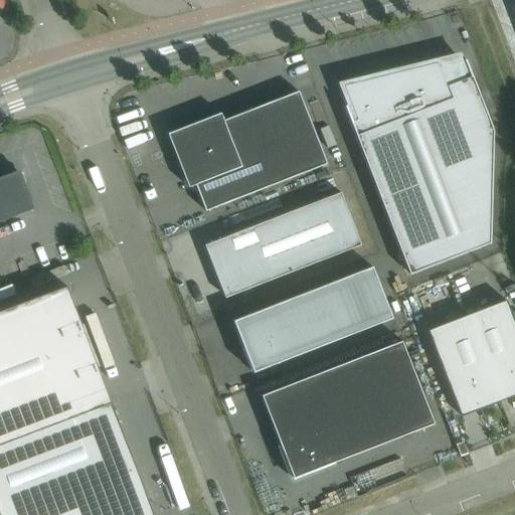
[(409,275),(490,242),(493,131),(470,72),(469,73),(470,76),(448,86),(439,62),(342,87),(356,123),(353,124),(351,119),(349,120),(409,275)]
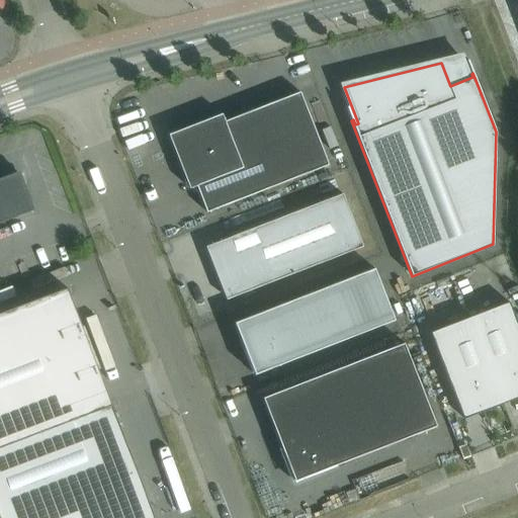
[(196,186),(206,212),(328,165),(299,92),(225,121),(222,114),(168,136),(189,189),(196,186)]
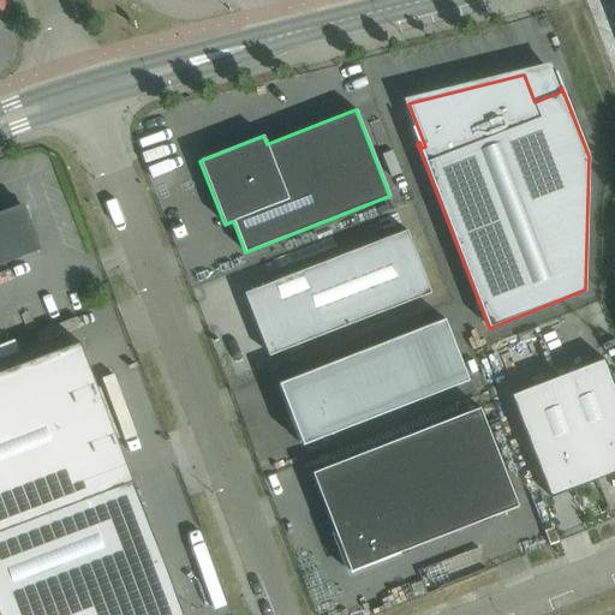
[(0,266),(41,250),(23,203),(0,212),(0,266)]
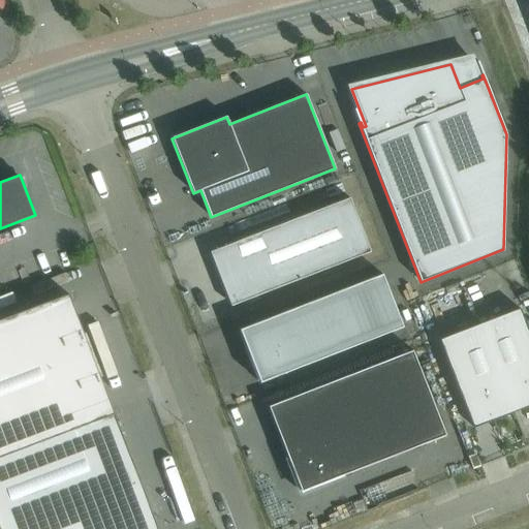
[(234,305),(370,252),(349,198),(213,251),(213,252),(214,252),(234,304),(232,304),(234,305)]
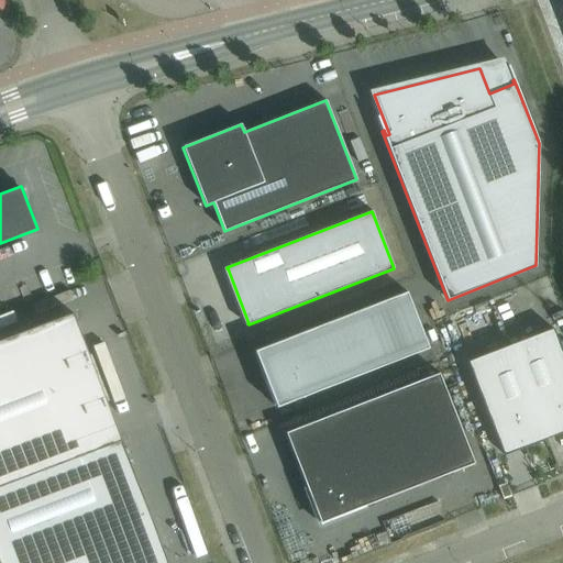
[(429,349),(407,293),(255,351),(265,378),(276,408),(295,401),(295,400),(429,349)]
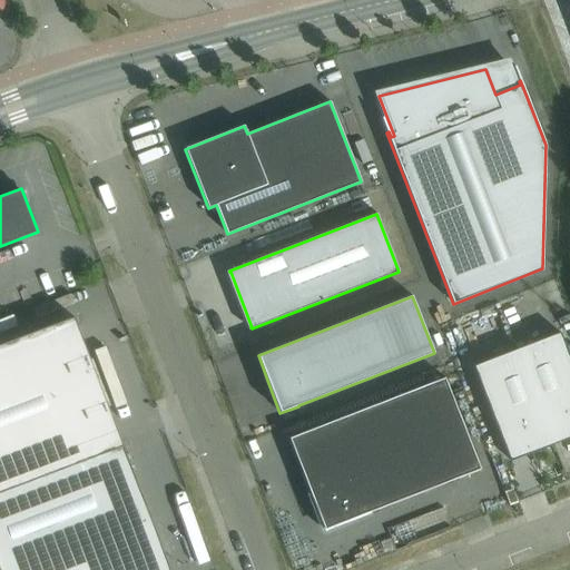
[(74,317),(0,345),(0,493),(118,449),(123,448),(121,442),(116,444),(106,415),(104,411),(106,410),(102,400),(99,402),(86,367),(89,366),(86,356),(84,357),(71,324),(76,323),(74,317)]
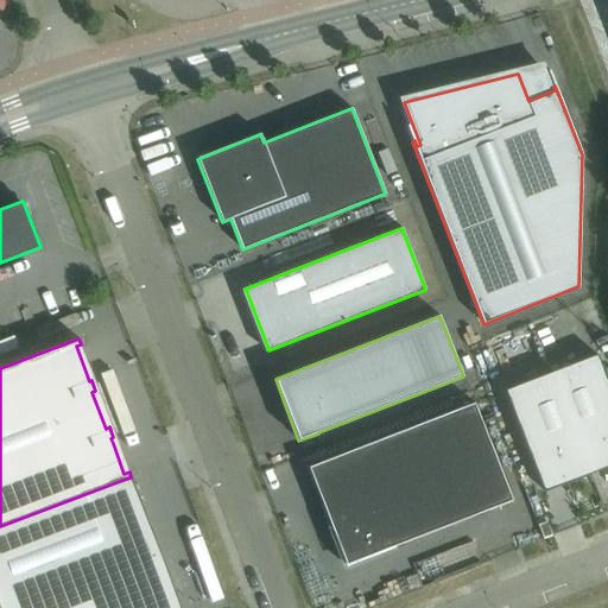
[(551,373),(505,391),(544,492),(548,491),(545,487),(562,481),(562,482),(607,463),(607,384),(597,355),(574,363),(564,342),(542,350),(551,373)]
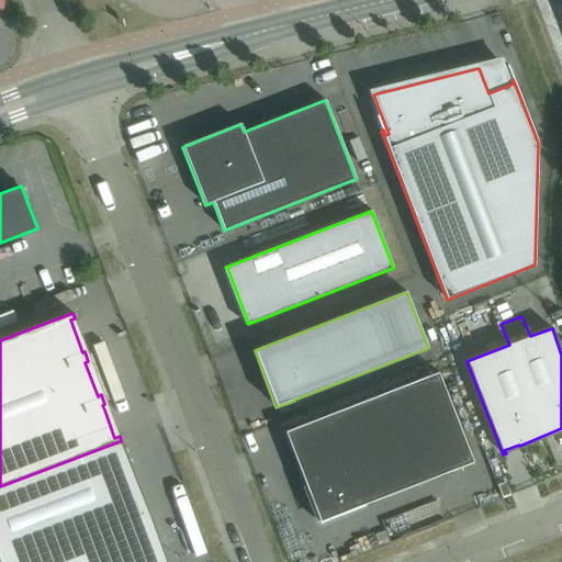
[(319,523),(473,463),(438,372),(284,433),(319,523)]
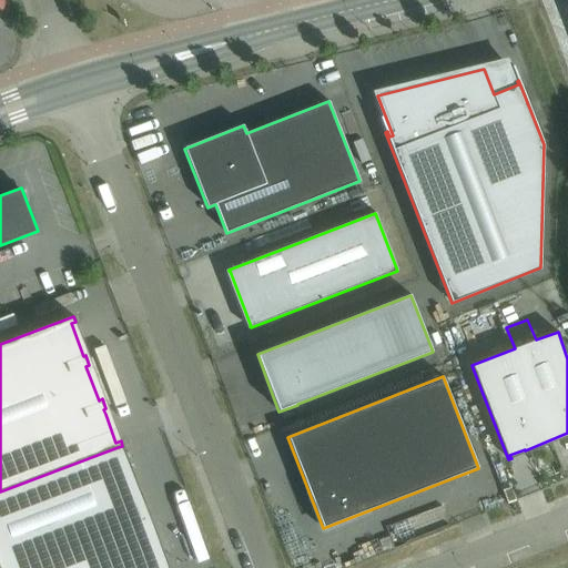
[(0,567),(163,567),(118,447),(0,492),(0,567)]
